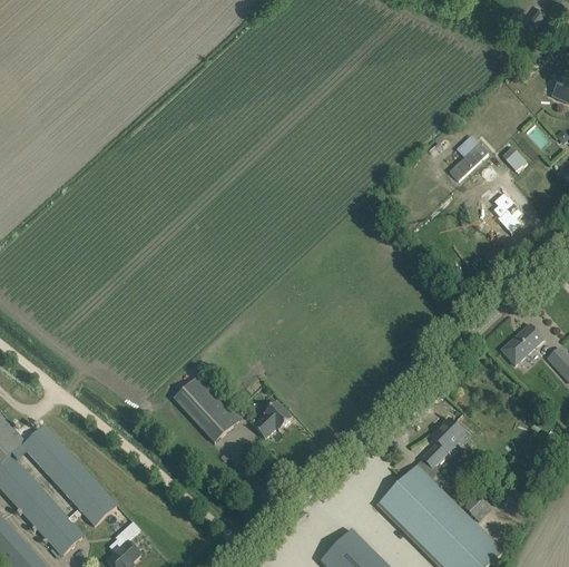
[(551,94),(568,101),(568,77),(560,74),(551,94)]
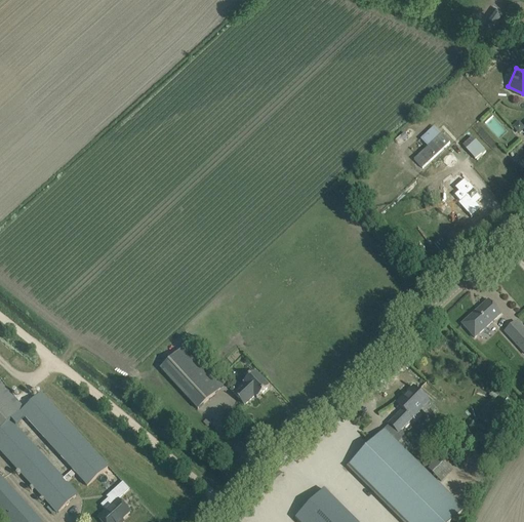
[(465,208),(477,223),(486,213),(482,208),(487,203),(479,195),(480,194),(475,188),(474,189),(470,185),(460,193),(465,197),(460,201),(466,207),(465,208)]
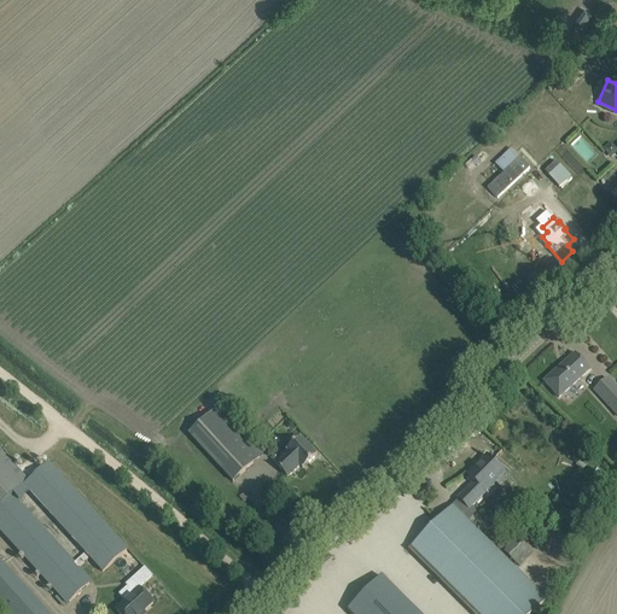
[(574,350),(543,379),(558,395),(588,367),(574,350)]
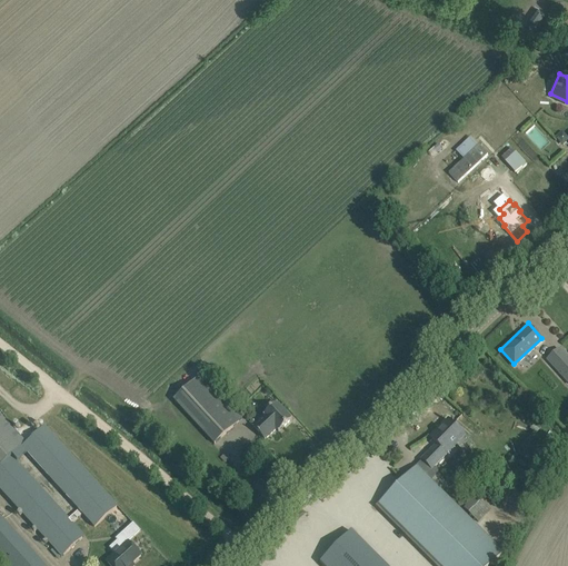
[(546,357),(567,381),(567,358),(557,347),(546,357)]
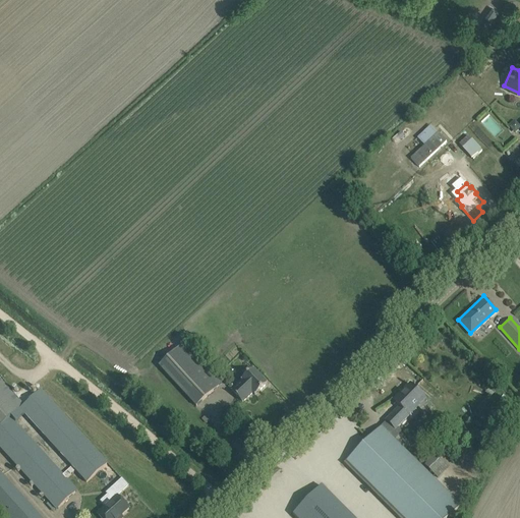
[(180,343),(158,363),(195,404),(218,384),(180,343)]
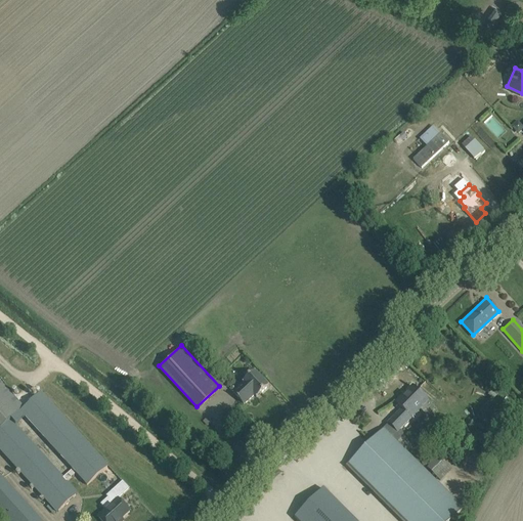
[(255,395),(267,384),(254,368),(242,380),(242,381),(231,391),(243,402),(253,393),(255,395)]
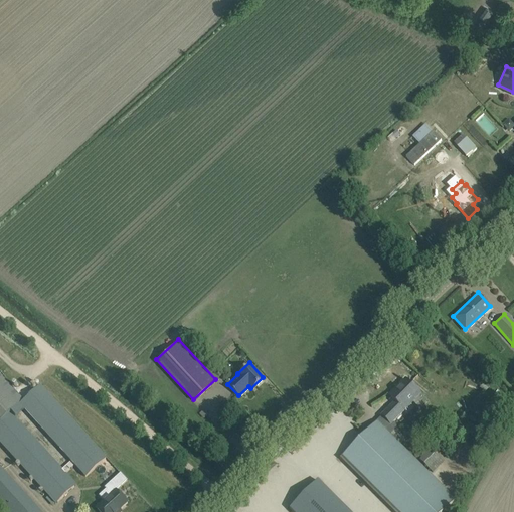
[(0,416),(9,409),(18,400),(22,397),(0,372),(0,416)]
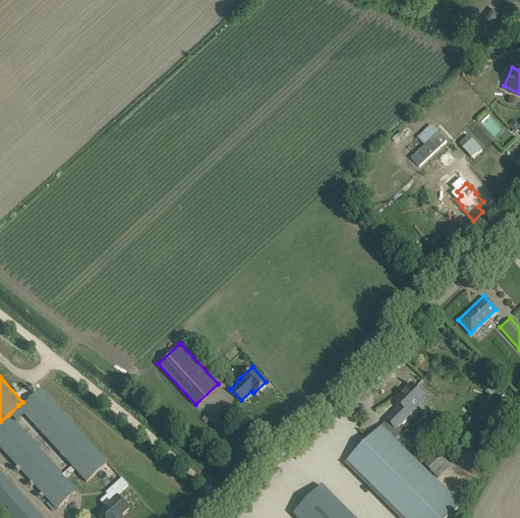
[(386,418),(380,423),(394,438),(399,432),(394,426),(423,396),(416,389),(409,382),(403,389),(404,390),(394,400),(401,407),(398,410),(396,408),(386,418)]
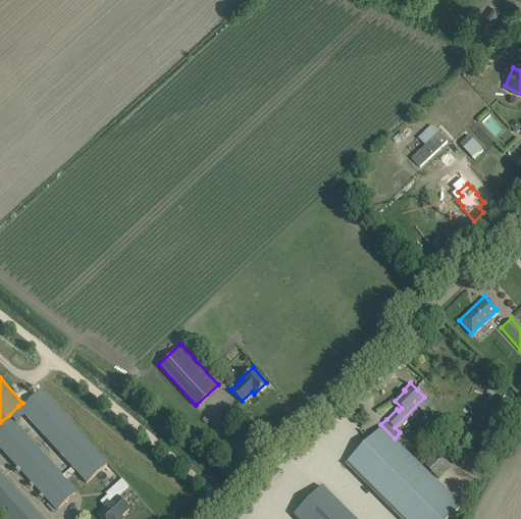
[(39,386),(22,403),(18,406),(71,464),(62,472),(9,415),(0,422),(0,446),(56,508),(76,488),(66,476),(75,468),(87,479),(107,461),(39,386)]
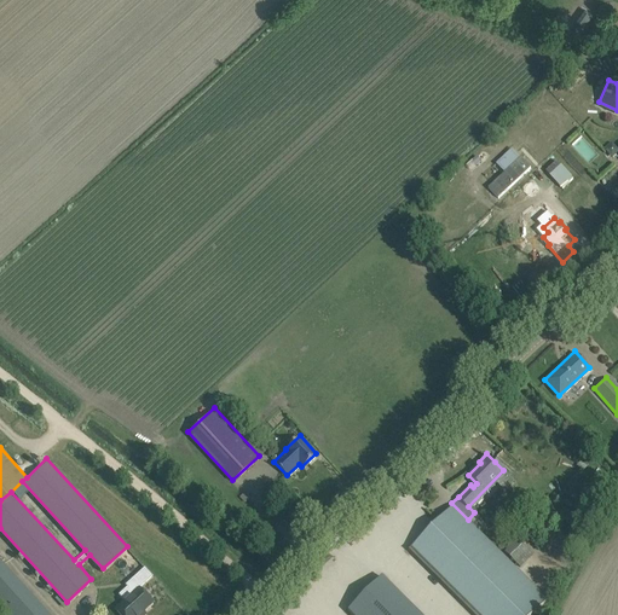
[(579,458),(575,463),(581,469),(585,463),(579,458)]
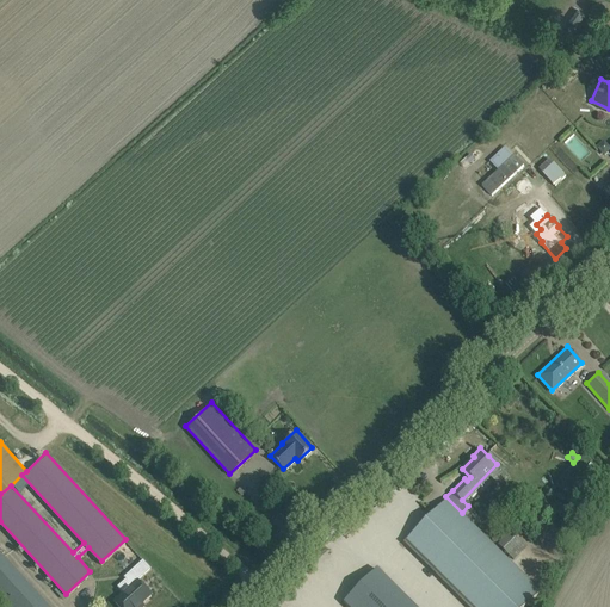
[(445,496),(402,540),(468,606),(521,606),(540,589),(462,513),(445,496)]
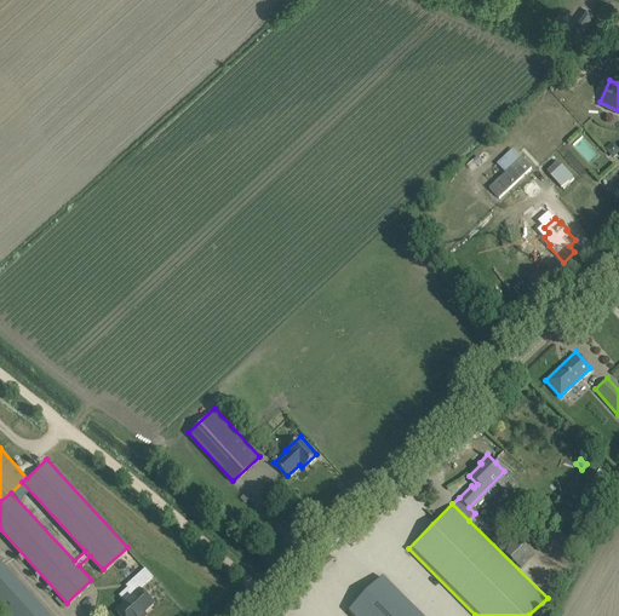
[(504,550),(520,566),(533,552),(517,536),(504,550)]
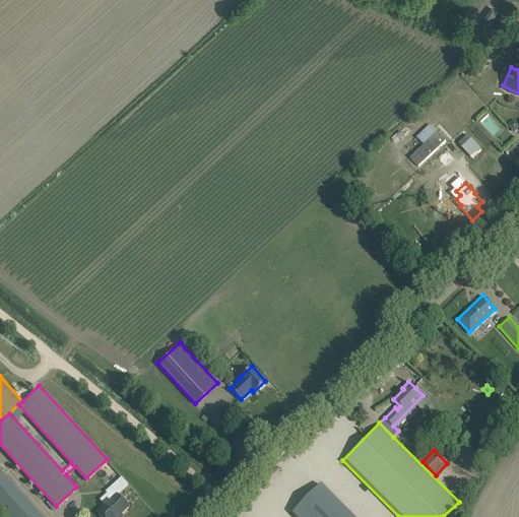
[(44,516),(0,468),(0,501),(14,516),(44,516)]
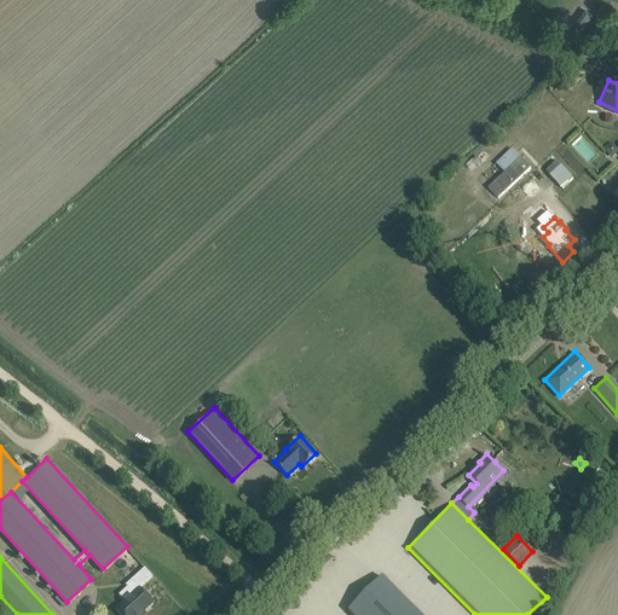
[(422,614),(381,574),(347,608),(353,614),(422,614)]
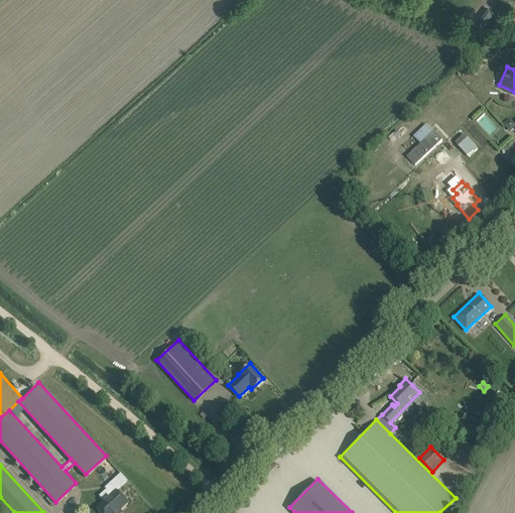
[(103,499),(95,507),(100,512),(114,512),(127,502),(110,484),(99,495),(103,499)]
